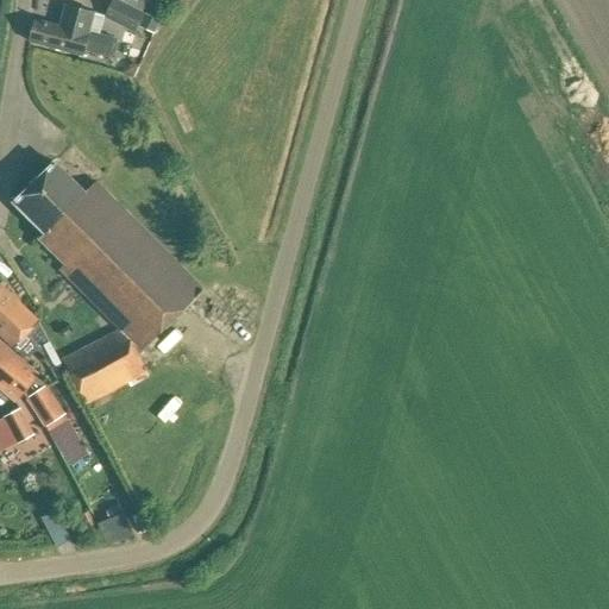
[(137,33),(146,14),(117,0),(113,0),(105,18),(137,33)]
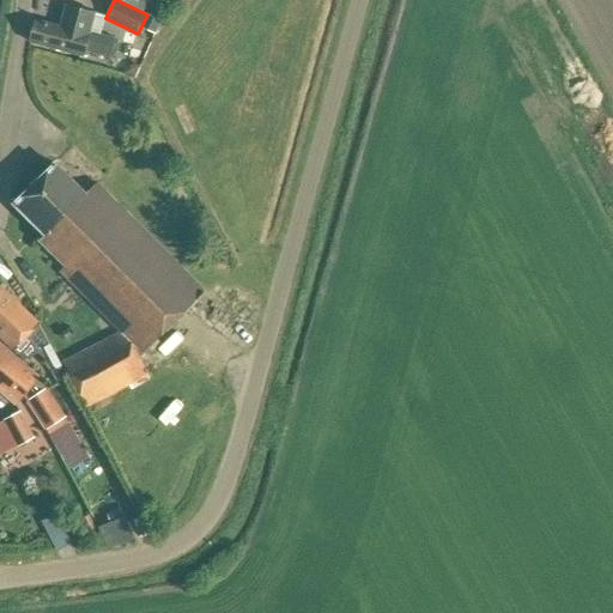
[(36,20),(30,43),(87,59),(89,53),(111,59),(117,41),(91,34),(96,14),(66,6),(61,28),(36,20)]
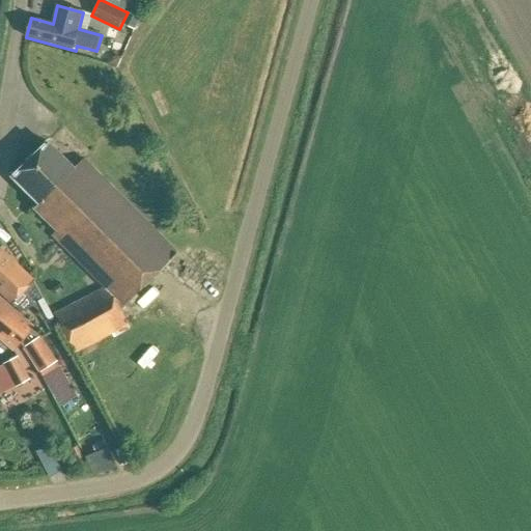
[(137,27),(140,20),(128,14),(124,22),(137,27)]
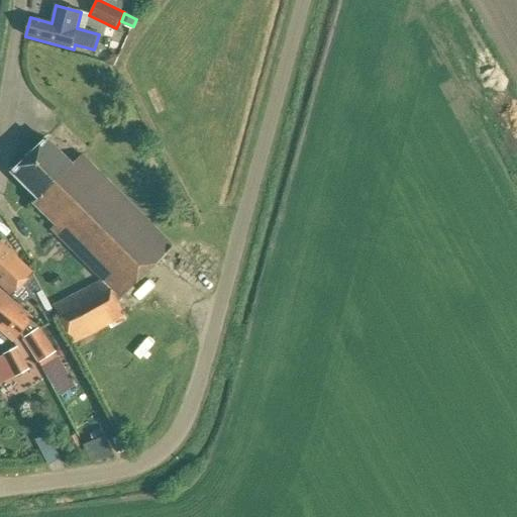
[(125,315),(111,289),(121,299),(173,247),(82,156),(73,165),(46,139),(13,173),(38,199),(34,203),(56,225),(52,229),(104,282),(55,307),(73,342),(125,315)]
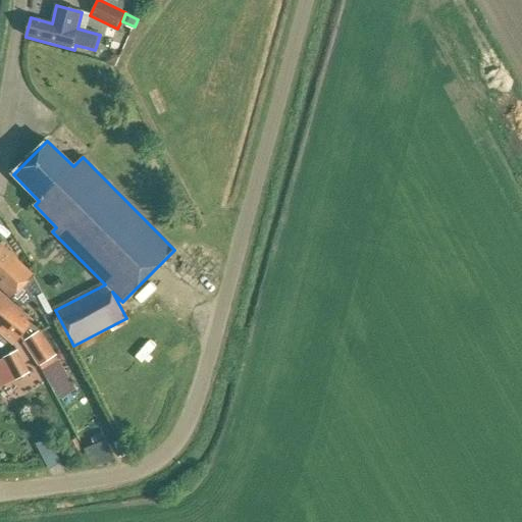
[(0,286),(12,299),(33,277),(29,271),(0,244),(0,286)]
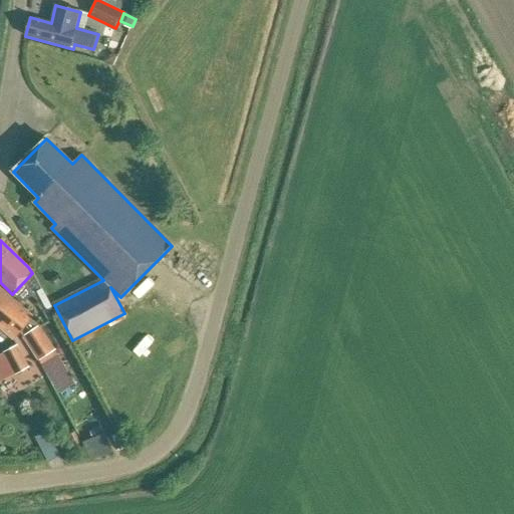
[(32,317),(0,289),(0,327),(14,339),(20,332),(32,317)]
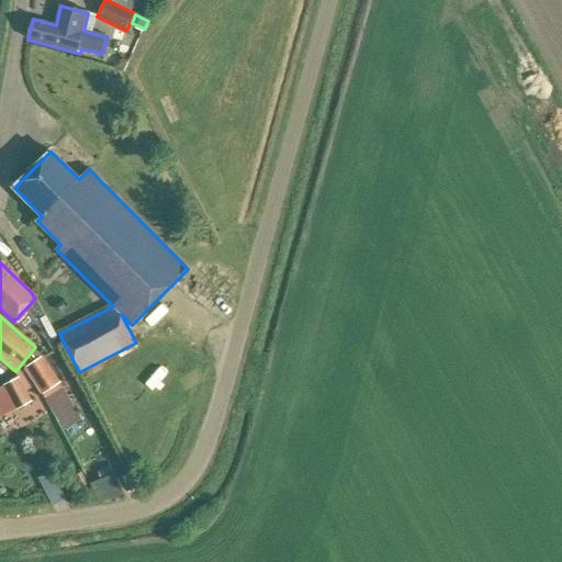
[(45,341),(56,335),(46,316),(35,323),(45,341)]
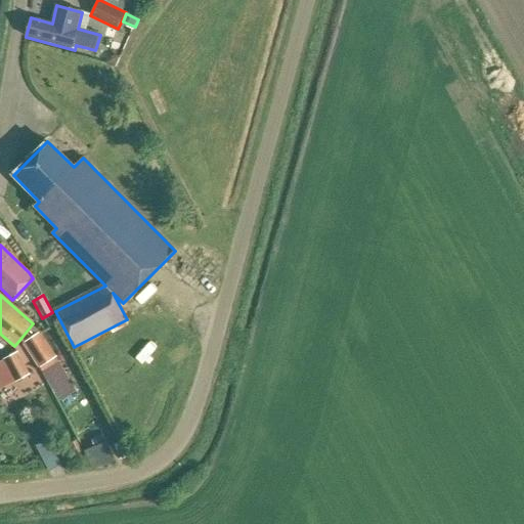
[(39,368),(56,358),(33,323),(20,339),(39,368)]
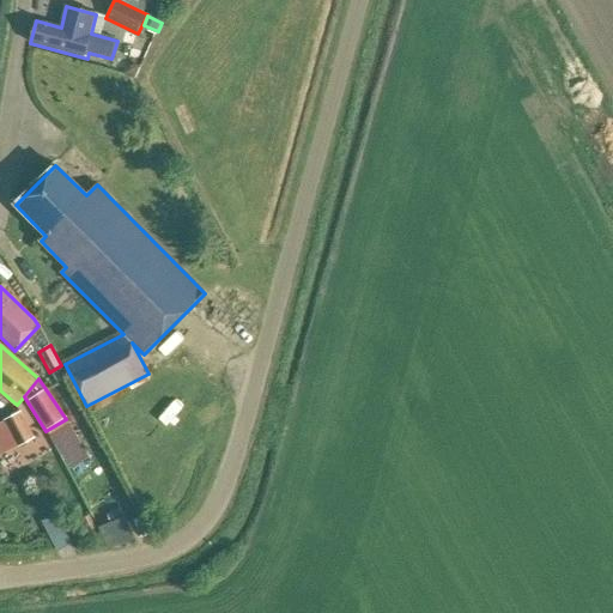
[(20,413),(0,424),(0,447),(4,453),(17,445),(28,463),(42,455),(32,438),(34,437),(20,413)]
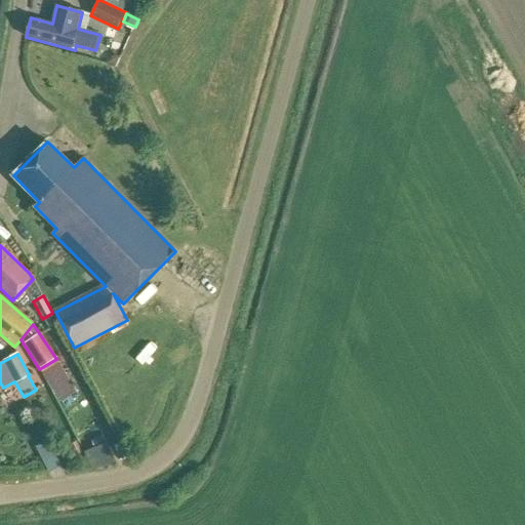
[(59,392),(76,384),(63,360),(46,368),(59,392)]
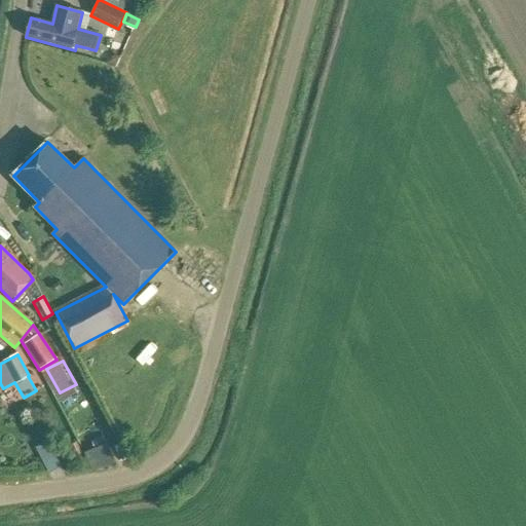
[(88,450),(95,468),(117,461),(111,443),(88,450)]
